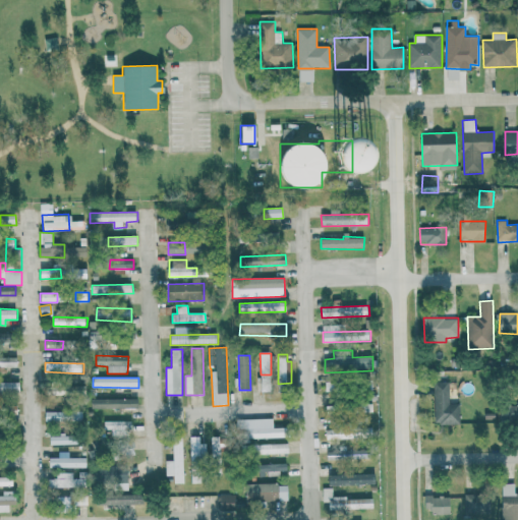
[(21,383),(0,382),(0,392),(21,393),(21,383)]
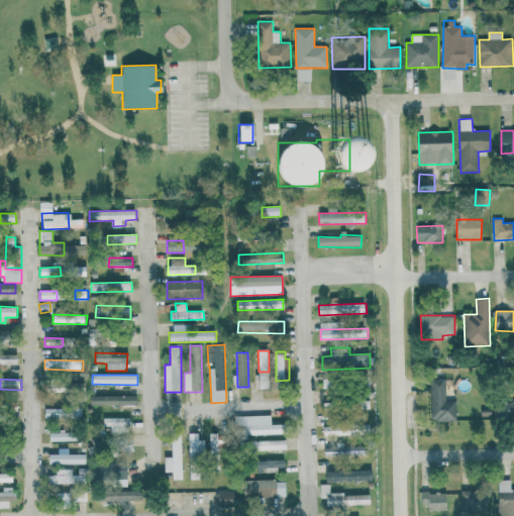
[(336,388),(335,379),(323,380),(323,388),(336,388)]
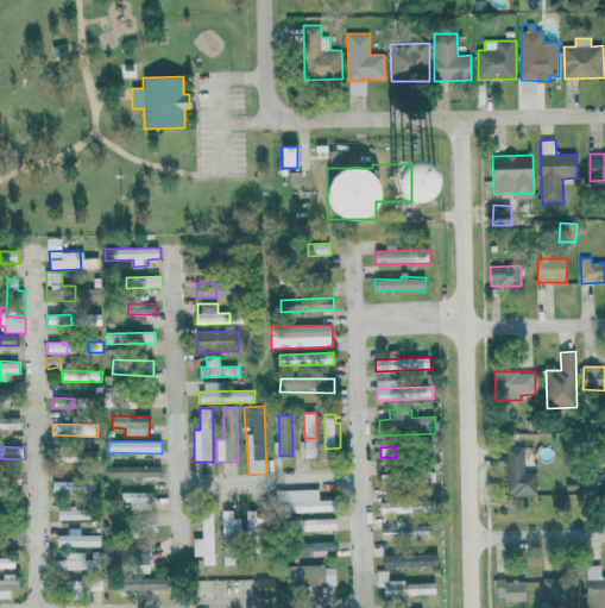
[(537,495),(537,472),(525,472),(524,446),(506,447),(508,496),(537,495)]
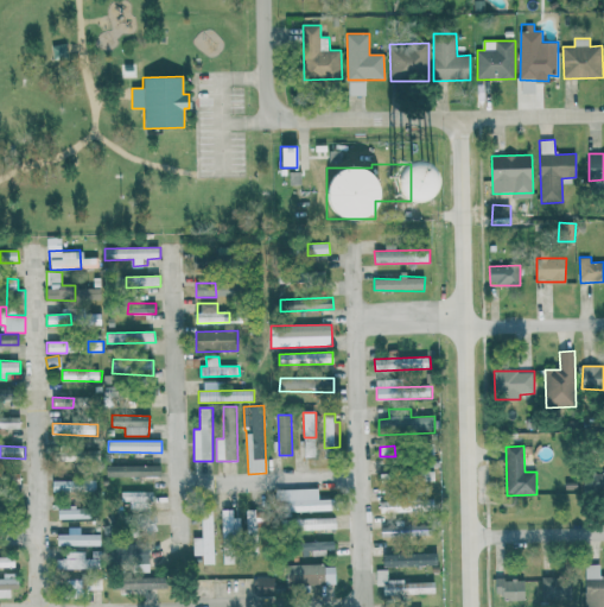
[(160,466),(108,466),(108,478),(160,478),(160,466)]
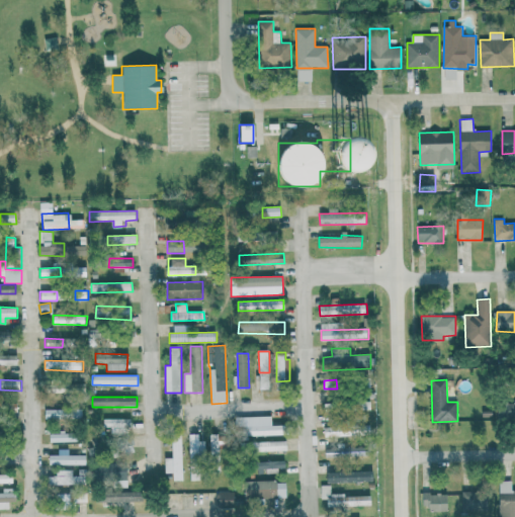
[(495,421),(514,420),(514,403),(494,404),(495,421)]
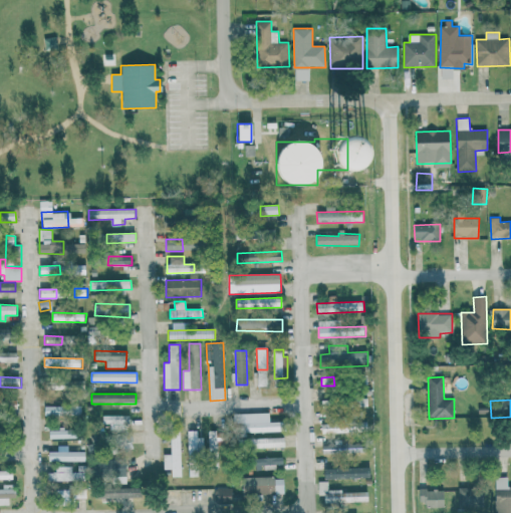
[(44,406),(44,417),(81,418),(82,407),(44,406)]
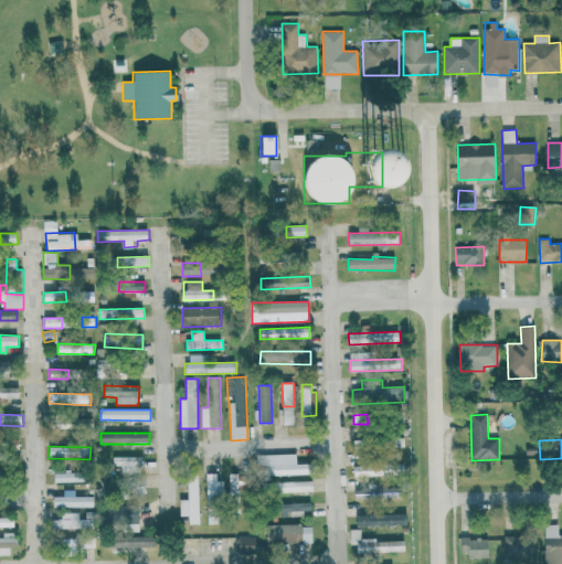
[(296,455),(256,455),(256,476),(308,475),(308,464),(297,464),(296,455)]
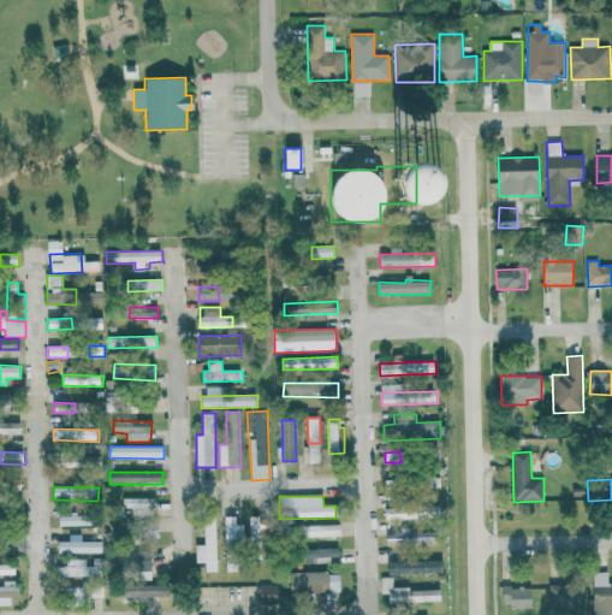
[(123,512),(156,513),(156,498),(124,498),(123,512)]
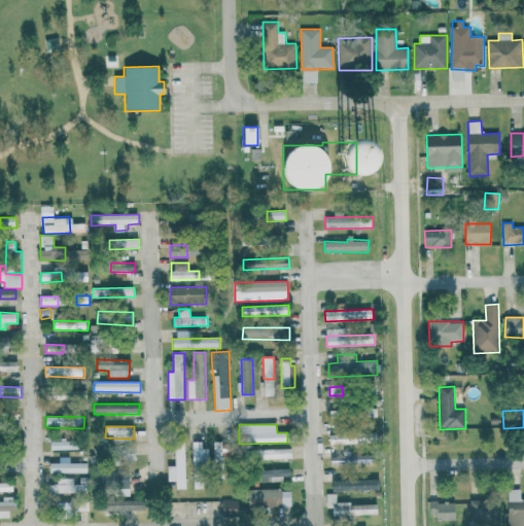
[(50,440),(50,450),(81,449),(80,441),(66,442),(66,439),(50,440)]
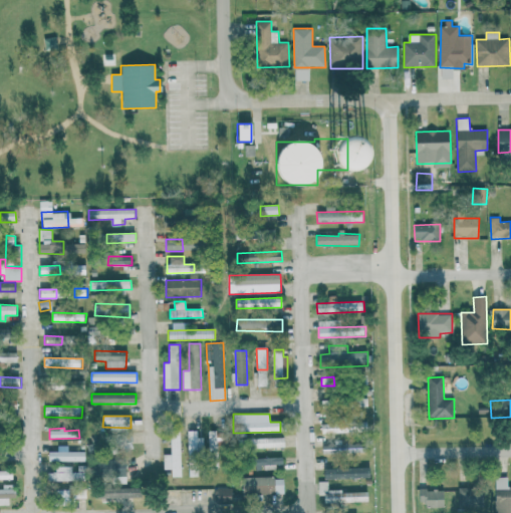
[(181,431),(171,432),(171,454),(163,455),(164,470),(172,470),(172,477),(183,477),(181,431)]
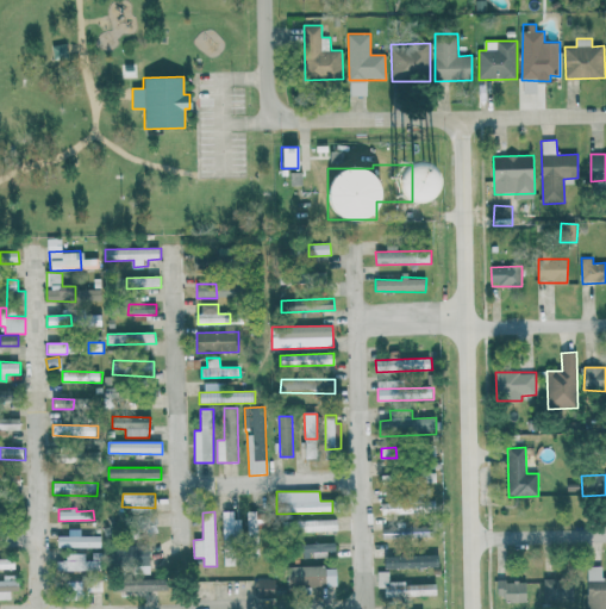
[(224,538),(239,538),(238,511),(223,511),(224,538)]
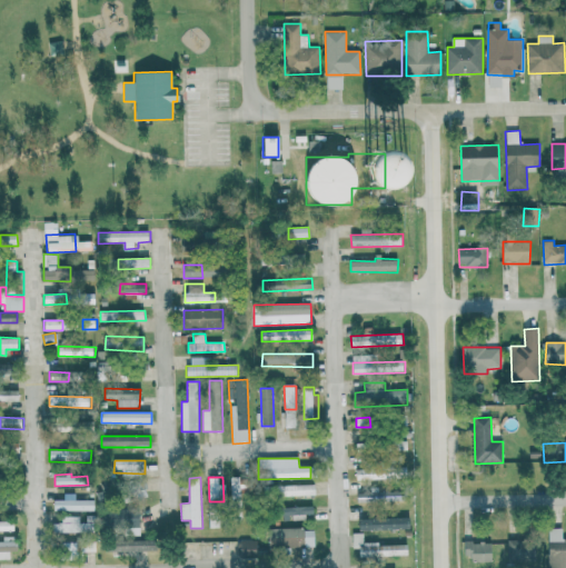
[(245,477),(231,477),(232,520),(246,519),(245,477)]
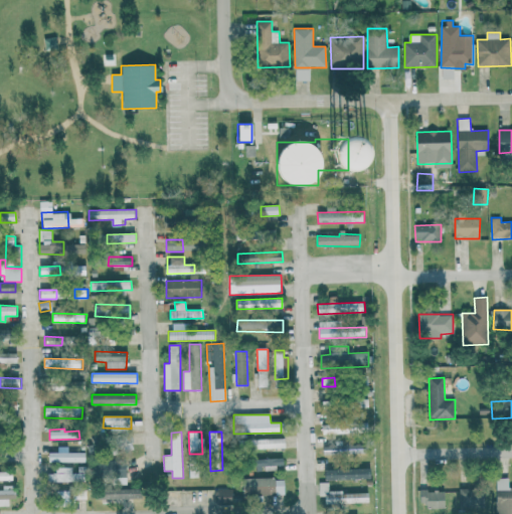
[(118,436),(119,452),(134,450),(133,435),(118,436)]
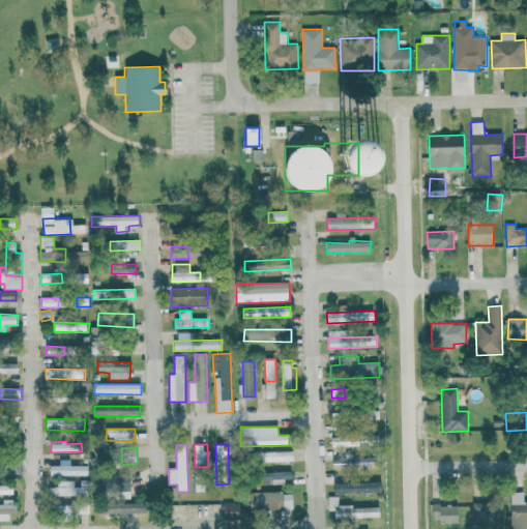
[(295,452),(249,452),(249,463),(295,462),(295,452)]
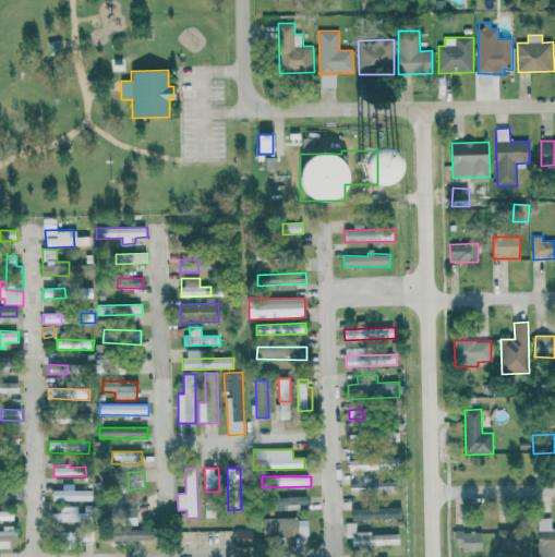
[(350,494),(389,492),(389,481),(350,482),(350,494)]
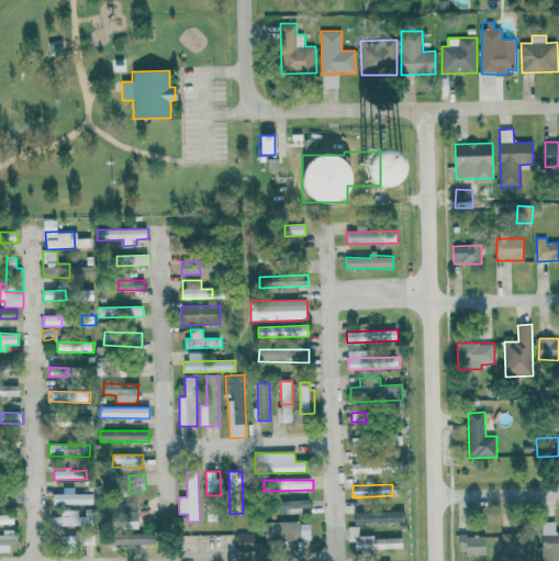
[(93,494),(53,494),(53,504),(93,505),(93,494)]
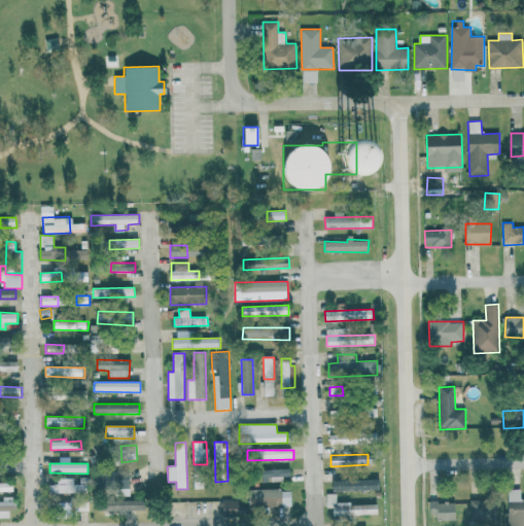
[(290,482),(289,469),(258,470),(259,483),(290,482)]
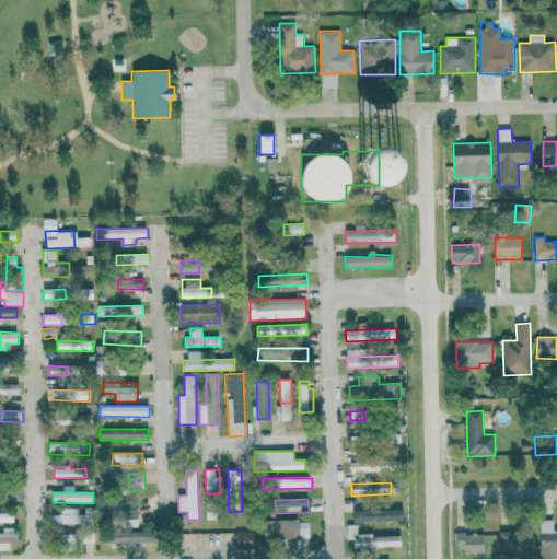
[(125,522),(125,527),(138,527),(137,501),(104,502),(105,522),(125,522)]
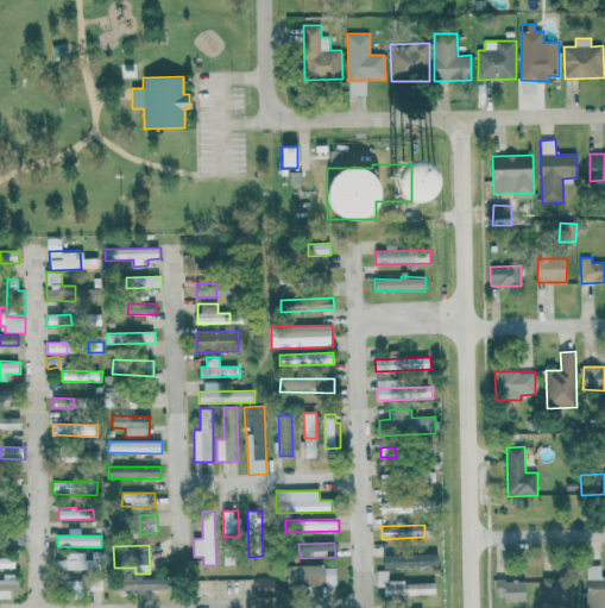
[(89,553),(65,553),(65,561),(56,561),(56,571),(104,571),(104,552),(89,552),(89,553)]
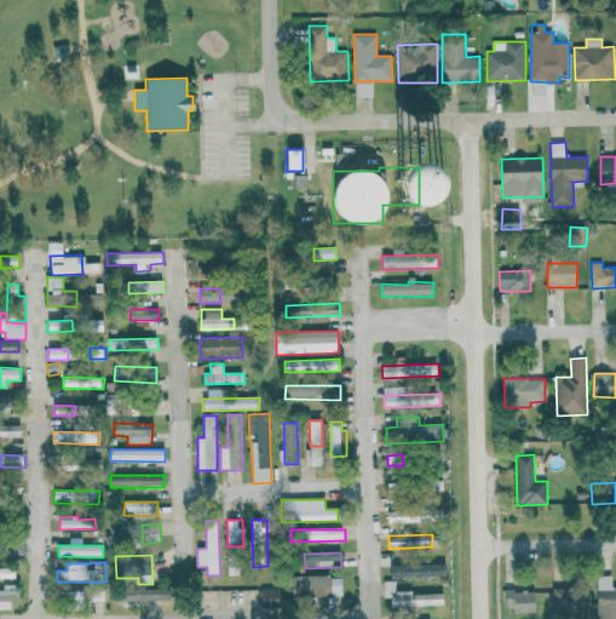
[(445,565),(390,566),(391,578),(445,577),(445,565)]
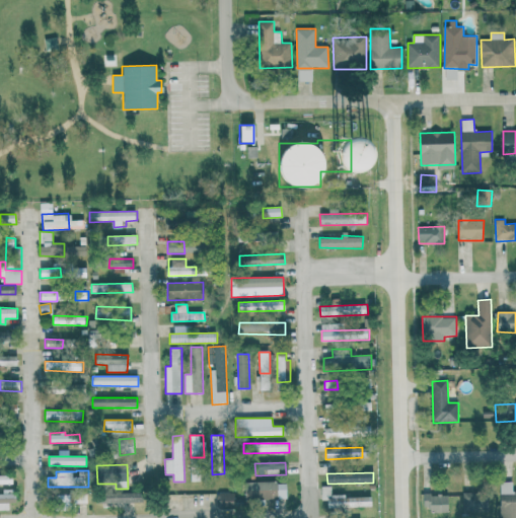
[(0,484),(14,485),(14,475),(0,474),(0,484)]
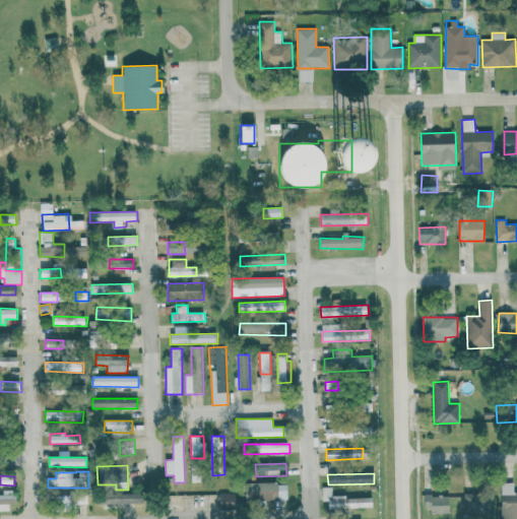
[(245,483),(246,501),(287,500),(286,482),(245,483)]
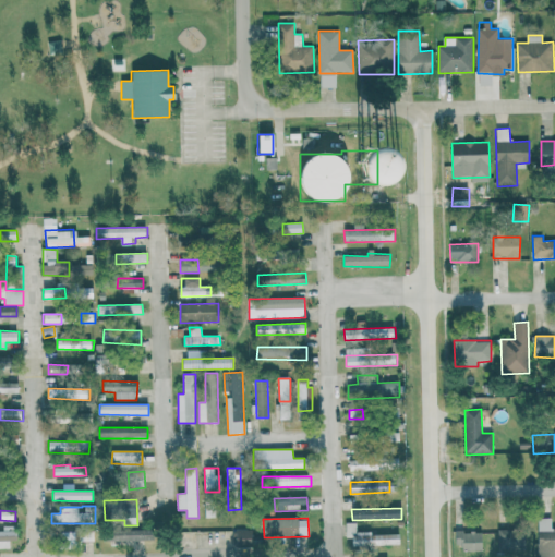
[(554,529),(553,529),(553,519),(539,519),(539,556),(554,556),(554,529)]
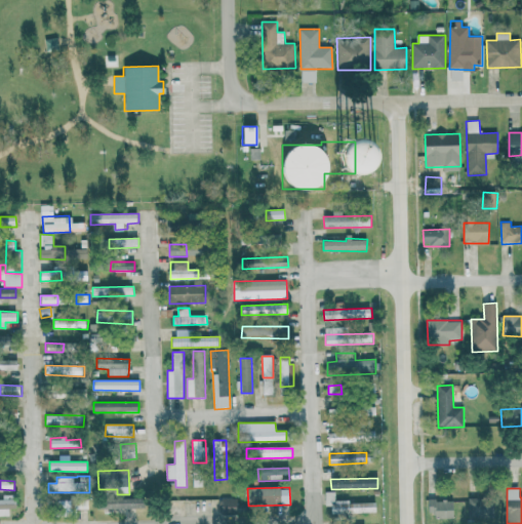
[(377,501),(335,502),(335,492),(325,492),(326,507),(331,507),(331,514),(377,513),(377,501)]
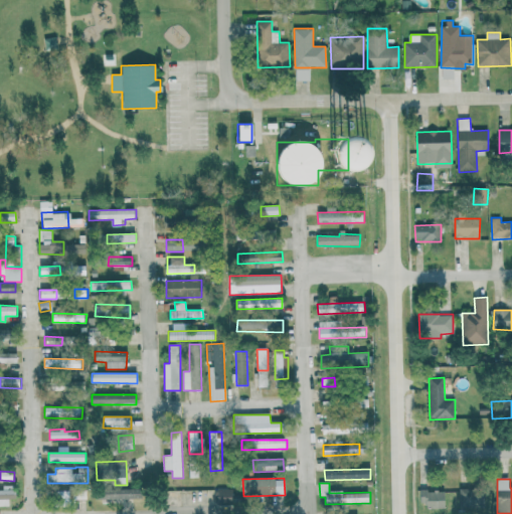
[(96,498),(138,500),(138,489),(97,488),(96,498)]
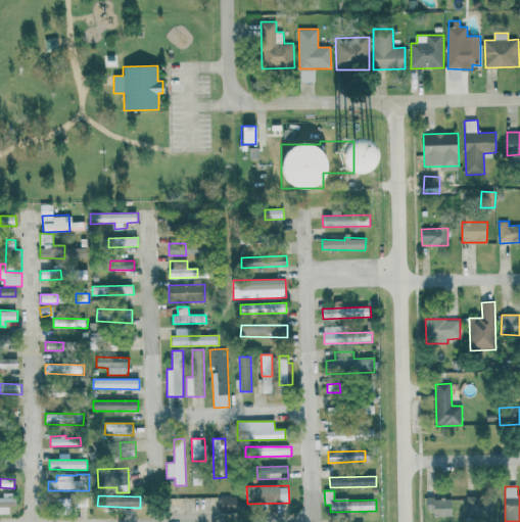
[(236,496),(221,497),(222,510),(236,510),(236,496)]
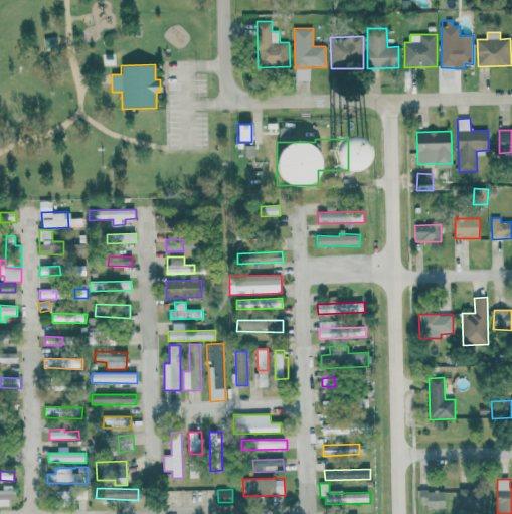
[(460,489),(460,509),(486,510),(486,489),(460,489)]
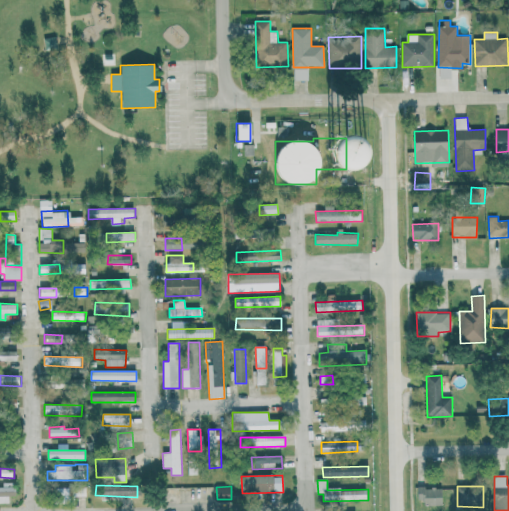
[(0,504),(9,504),(9,496),(16,496),(15,487),(0,487),(0,504)]
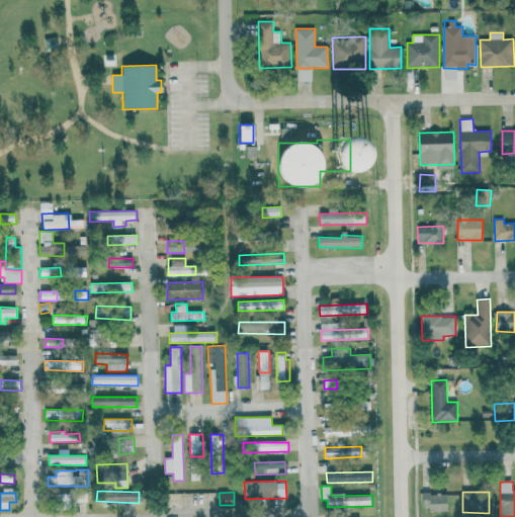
[(87,503),(88,494),(74,493),(74,502),(87,503)]
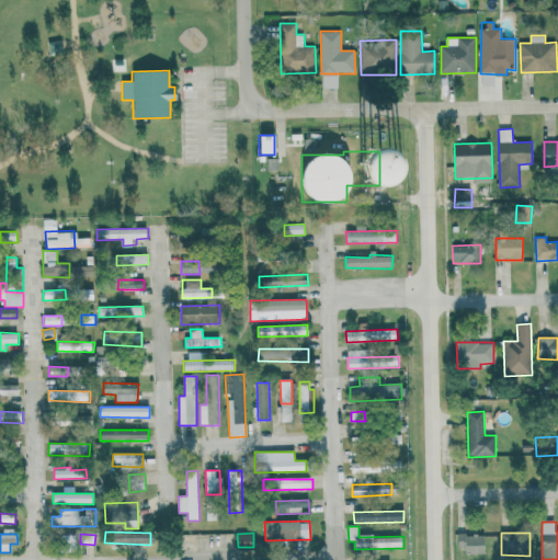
[(485,552),(486,535),(458,534),(458,552),(485,552)]
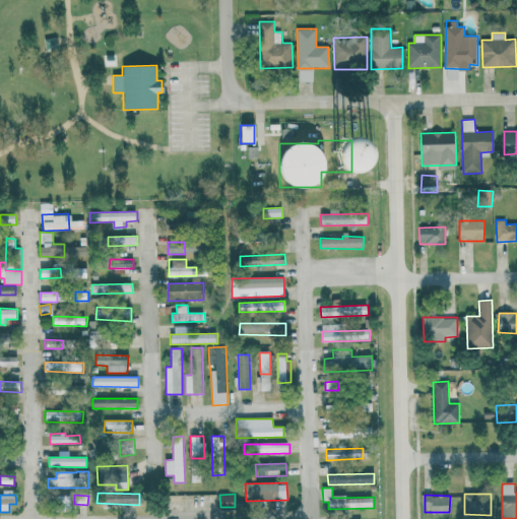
[(56,511),(69,511),(69,496),(56,496),(56,511)]
